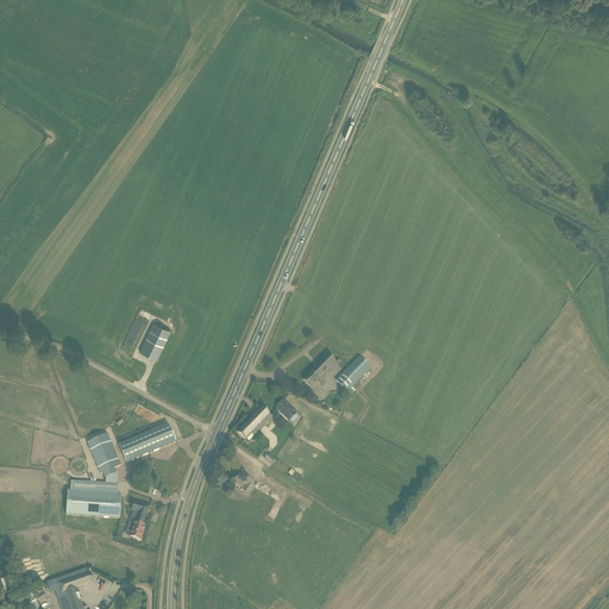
[(154,324),(142,347),(139,352),(156,360),(158,355),(170,331),(154,324)]
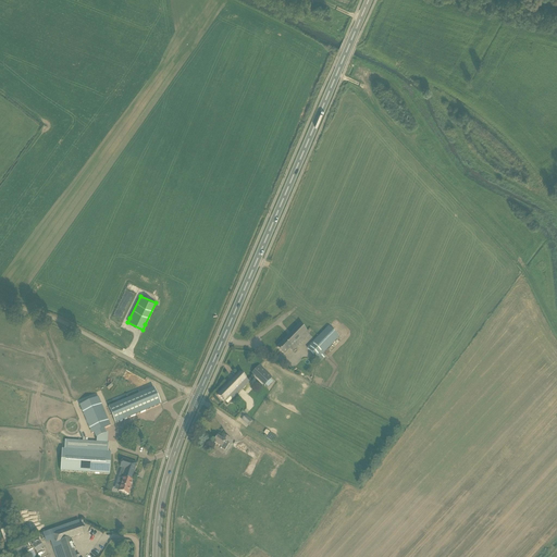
[(292,351),(313,330),(307,324),(304,320),(276,347),(281,351),(284,355),(289,349),(292,351)]
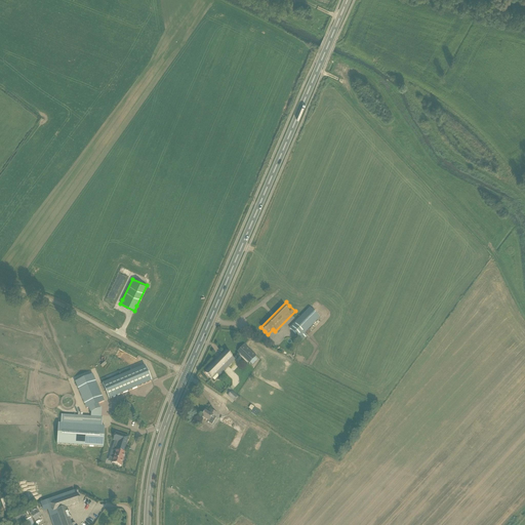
[(310,308),(289,328),(303,340),(308,335),(305,333),(320,318),(310,308)]
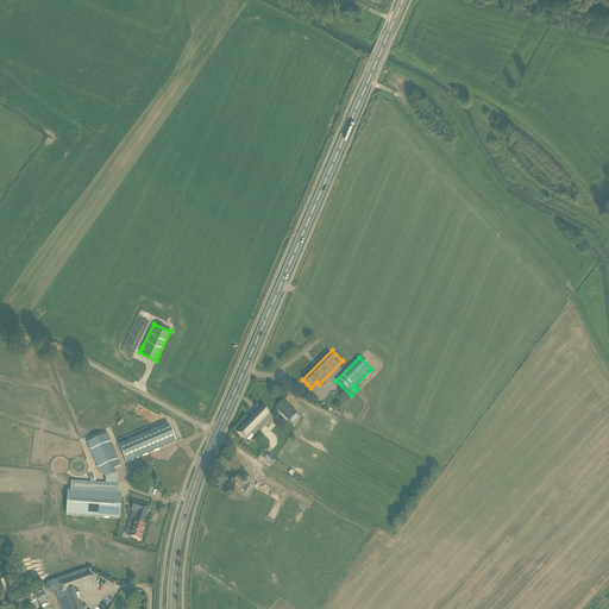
[(289,421),(297,413),(283,400),(276,408),(289,421)]
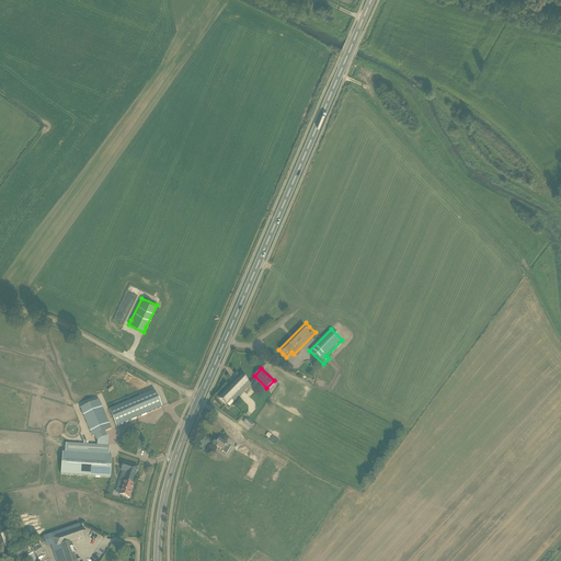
[(241,376),(218,398),(222,402),(226,405),(227,404),(229,407),(233,402),(235,402),(251,385),(244,379),(241,376)]
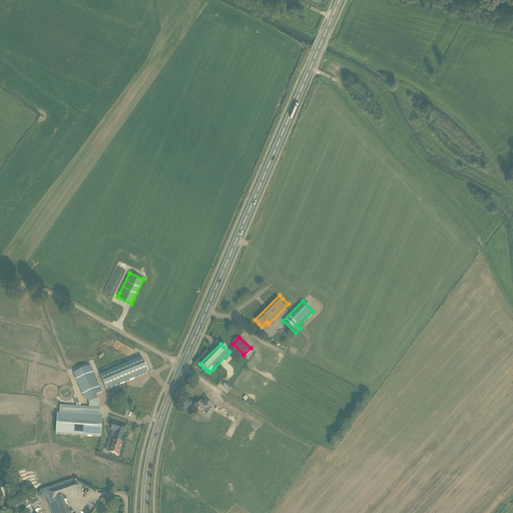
[(106,391),(148,373),(142,358),(100,376),(106,391)]
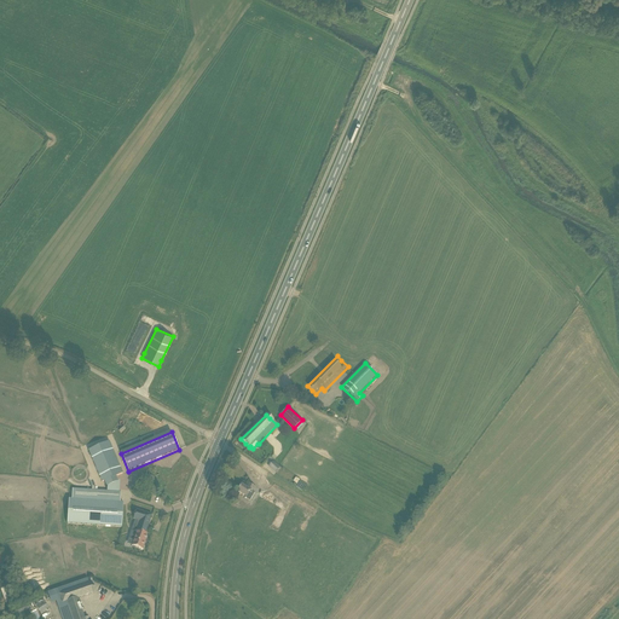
[(109,441),(88,450),(102,482),(104,481),(106,487),(119,482),(116,476),(122,474),(109,441)]
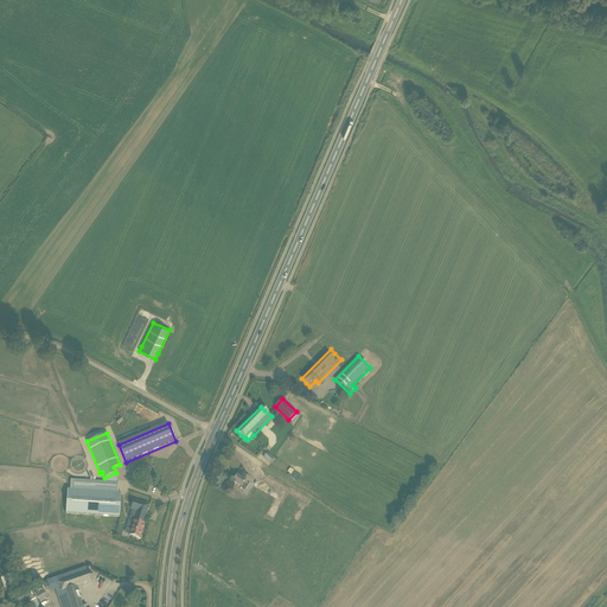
[(149,470),(151,468),(141,466),(140,471),(141,472),(140,478),(148,479),(149,471),(149,470)]
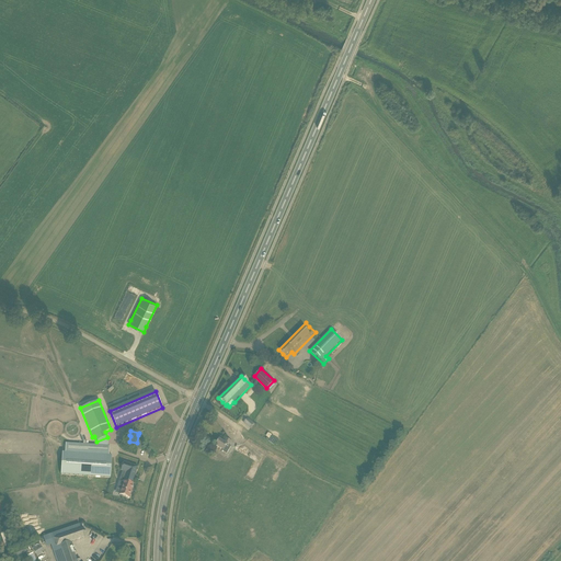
[(215,445),(222,450),(221,451),(226,454),(230,446),(229,445),(231,442),(226,437),(222,442),(218,439),(215,445)]
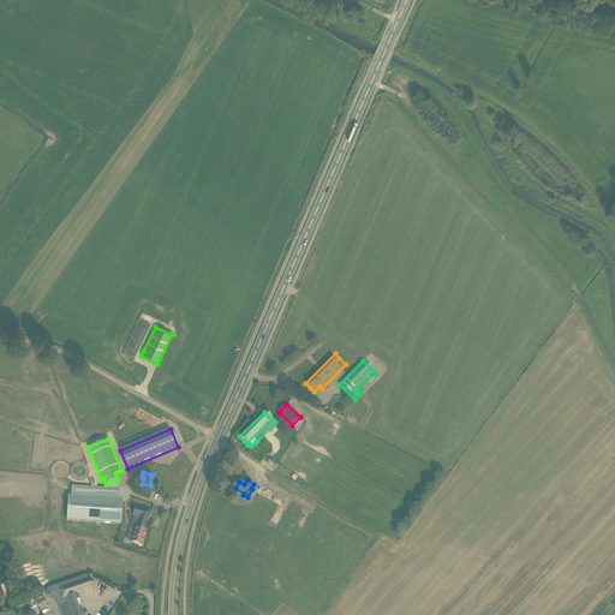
[(120,489),(106,488),(72,485),(71,496),(69,496),(66,520),(121,525),(123,500),(119,500),(120,489)]
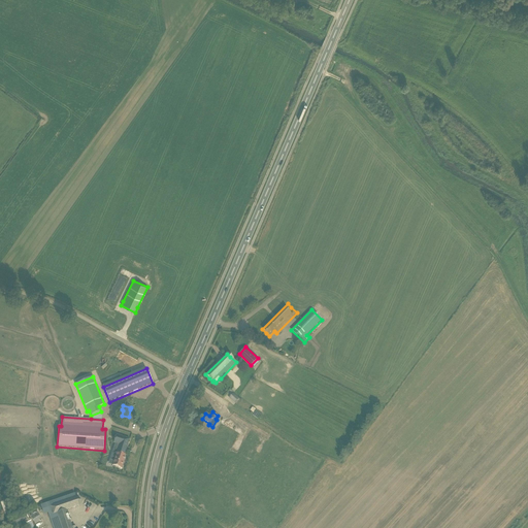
[(233,419),(231,422),(240,428),(242,425),(233,419)]
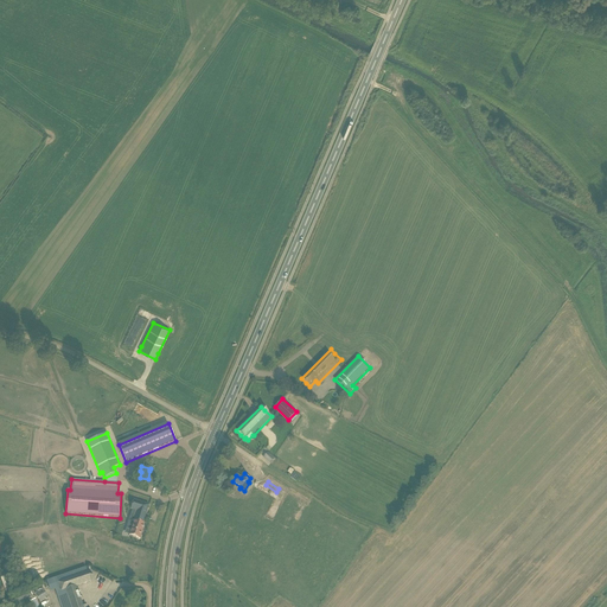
[(286,494),(280,508),(294,513),(296,506),(300,508),(302,502),(286,494)]
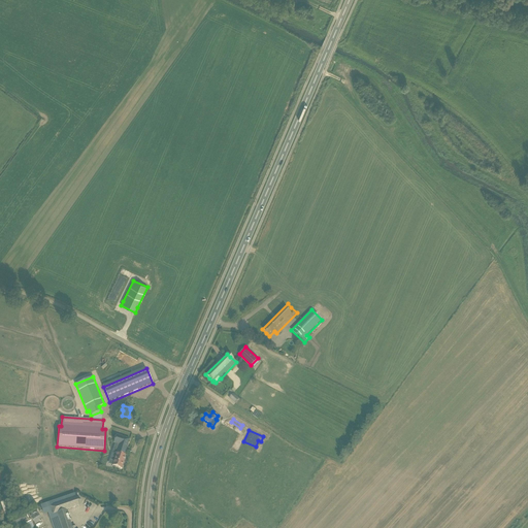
[(129,439),(116,435),(113,442),(117,443),(113,455),(111,454),(110,460),(113,461),(112,466),(122,469),(124,463),(123,463),(125,456),(124,455),(129,439)]
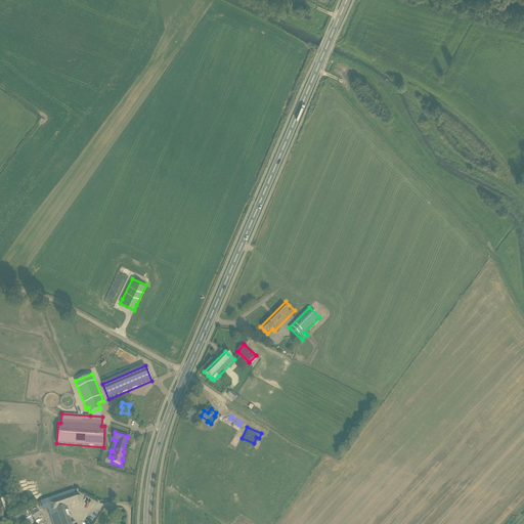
[(71,523),(66,506),(78,501),(80,496),(76,494),(50,503),(52,510),(48,512),(52,523),(56,522),(56,523),(71,523)]
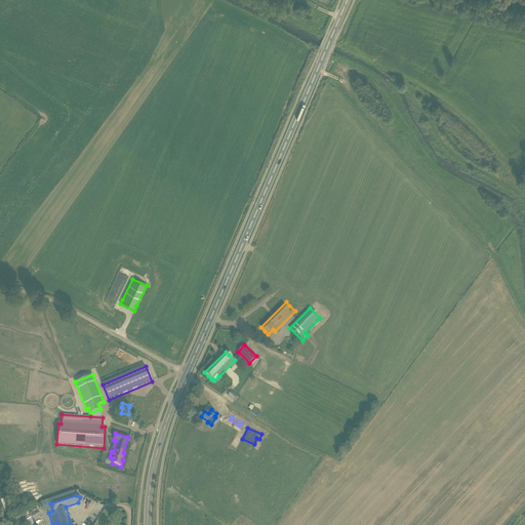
[(37,509),(30,514),(35,522),(42,517),(37,509)]
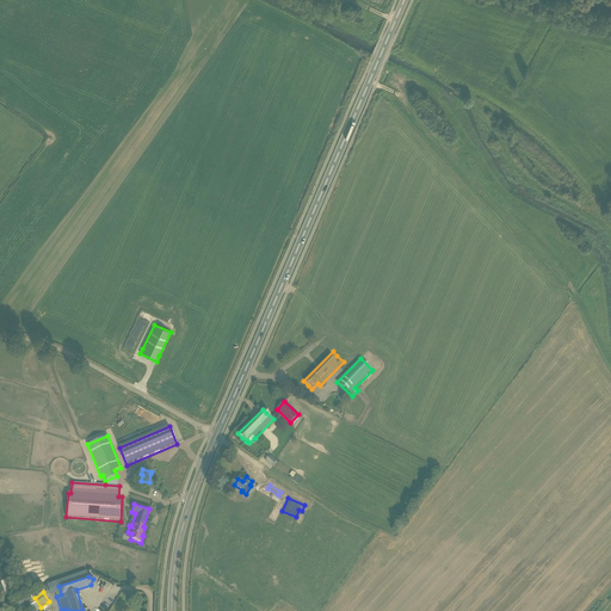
[(7,602),(10,609),(31,600),(29,594),(7,602)]
